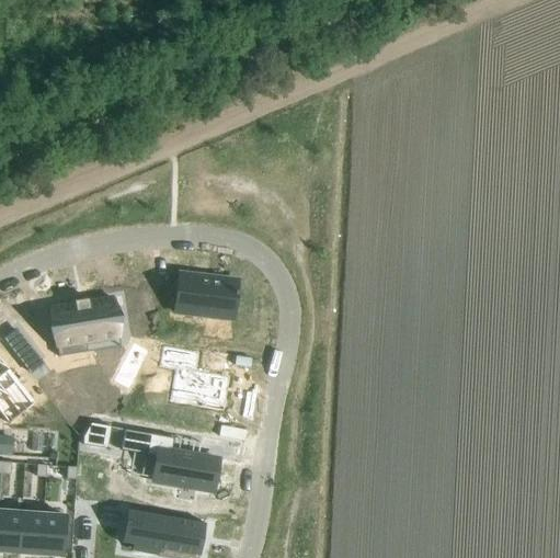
[(179,274),(172,312),(230,322),(237,284),(179,274)]
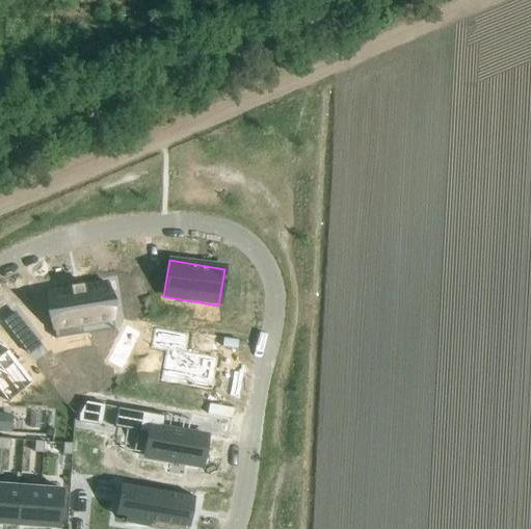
[(71,286),(49,289),(55,326),(57,326),(58,335),(83,331),(82,322),(112,317),(106,280),(84,283),(84,281),(70,283),(71,286)]
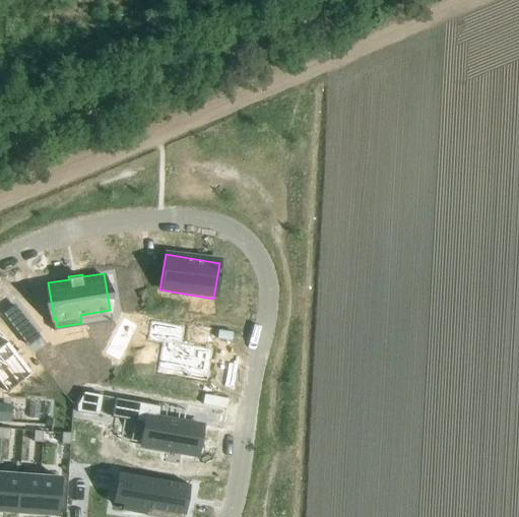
[(21,335),(33,326),(16,305),(4,314),(21,335)]
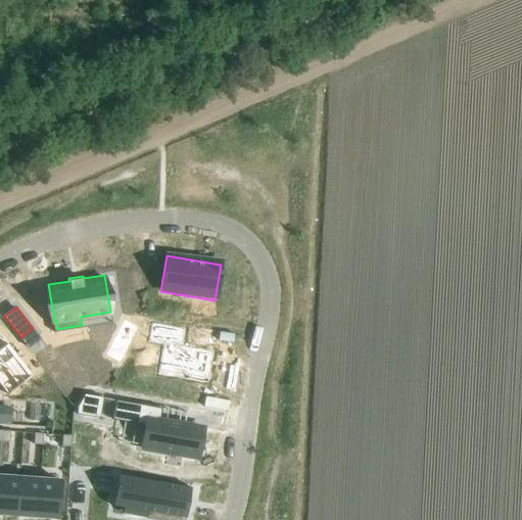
[(152,321),(149,340),(164,343),(159,374),(160,374),(161,370),(189,374),(188,379),(192,380),(193,375),(209,378),(215,349),(183,344),(186,327),(152,321)]
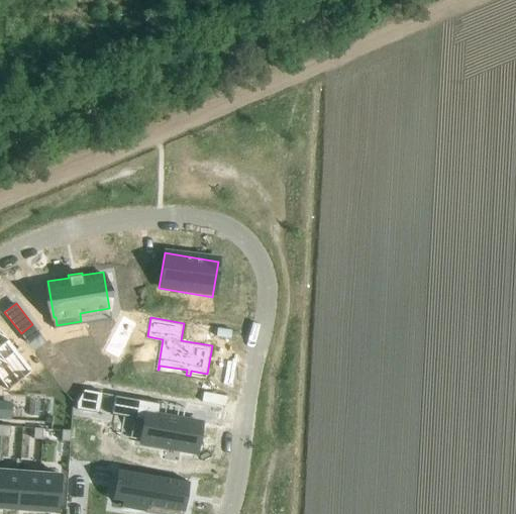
[(0,379),(6,387),(31,368),(0,325),(0,379)]
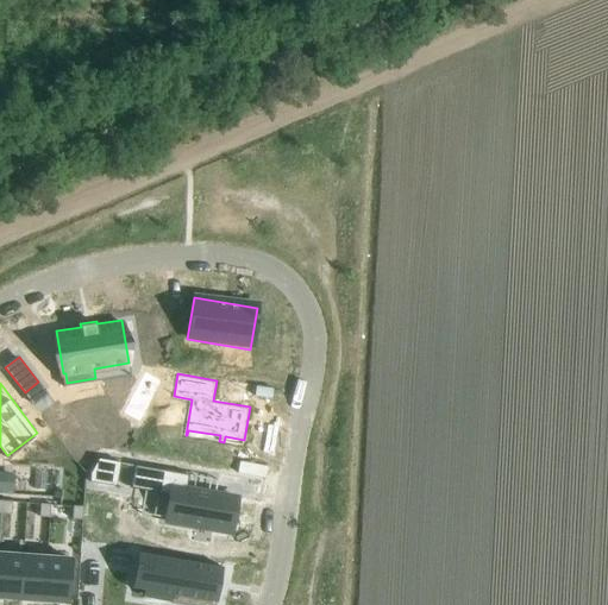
[(117,484),(121,461),(99,457),(92,472),(91,479),(117,484)]
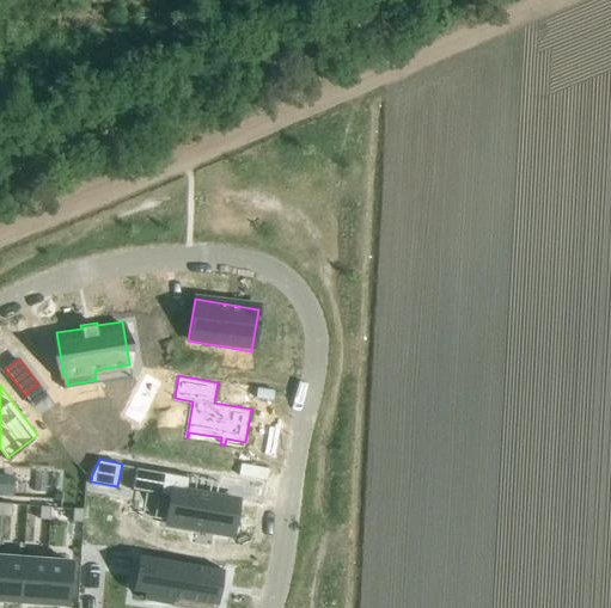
[(233,532),(239,498),(188,490),(190,476),(135,466),(132,489),(172,496),(167,520),(233,532)]
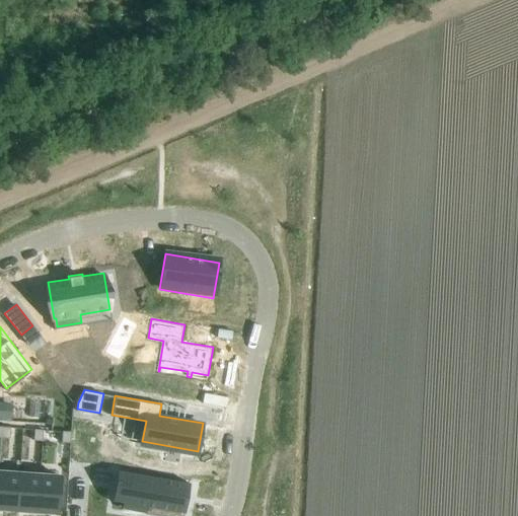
[(0,402),(0,418),(10,420),(11,403),(0,402)]
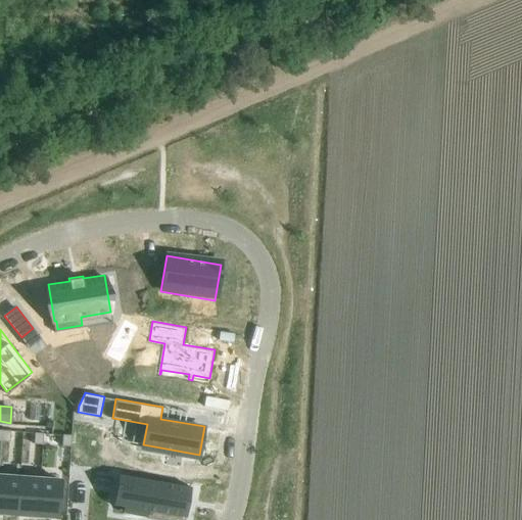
[(2,429),(2,440),(10,440),(11,430),(2,429)]
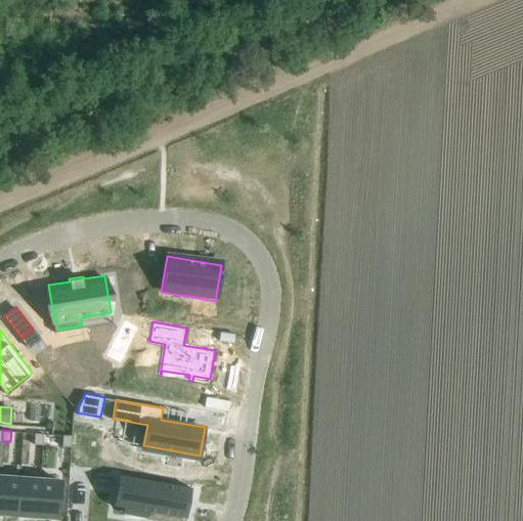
[(35,432),(35,443),(43,444),(44,433),(35,432)]
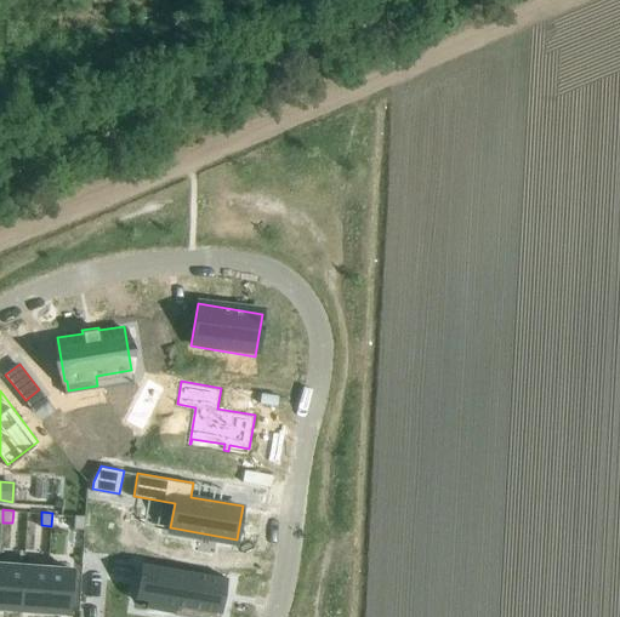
[(75,515),(74,527),(85,529),(85,515),(75,515)]
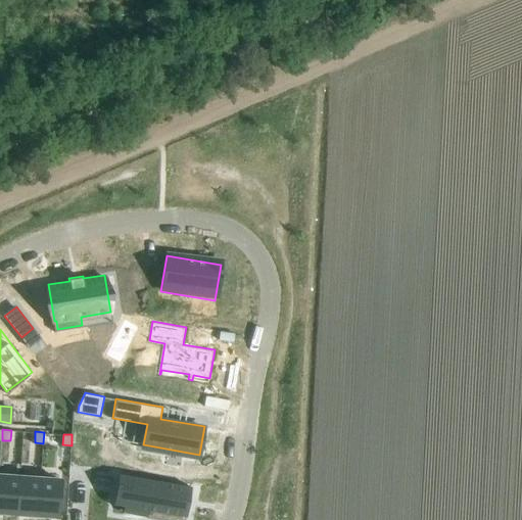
[(0,512),(17,514),(19,476),(0,474),(0,512)]
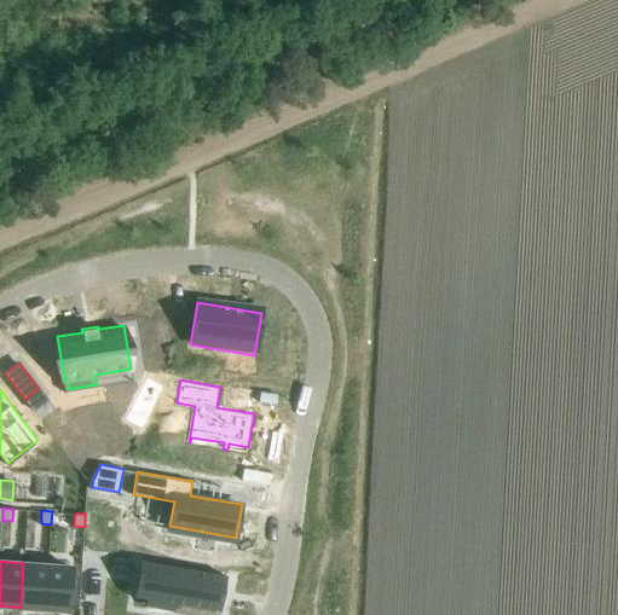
[(220,611),(226,575),(152,562),(144,605),(166,609),(167,602),(220,611)]
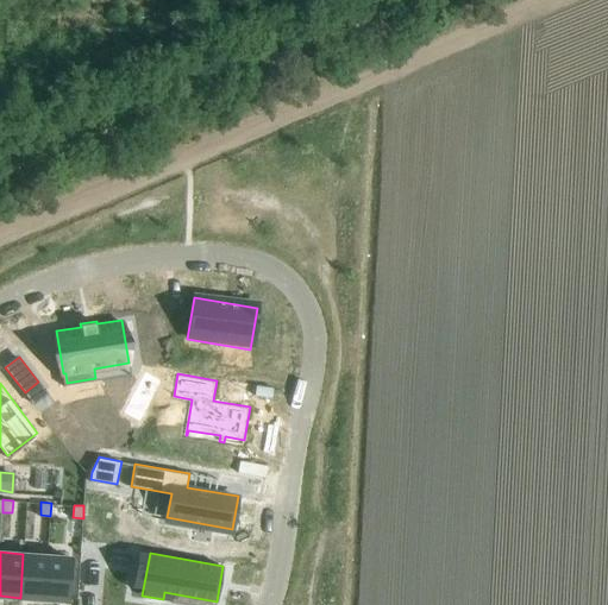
[(20,598),(44,599),(48,556),(23,554),(20,598)]
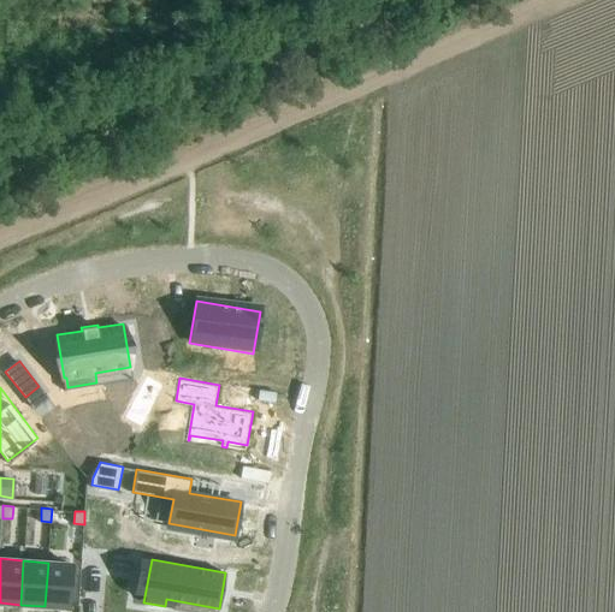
[(48,563),(45,606),(71,607),(74,564),(48,563)]
